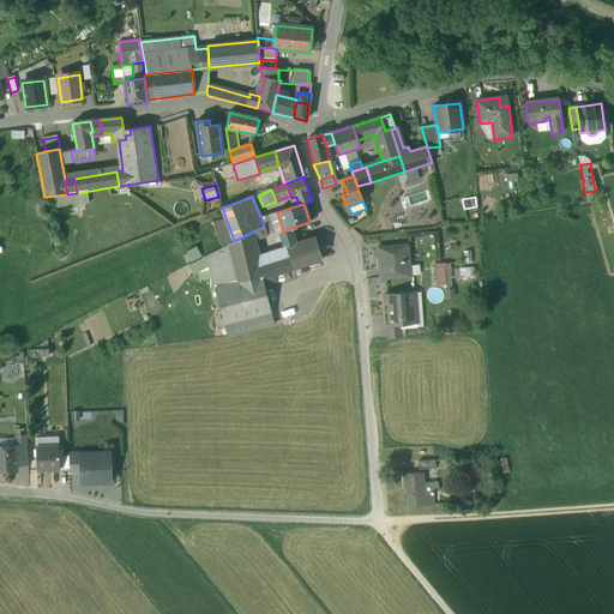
[(274,232),(269,215),(262,217),(264,226),(265,226),(268,234),(274,232)]
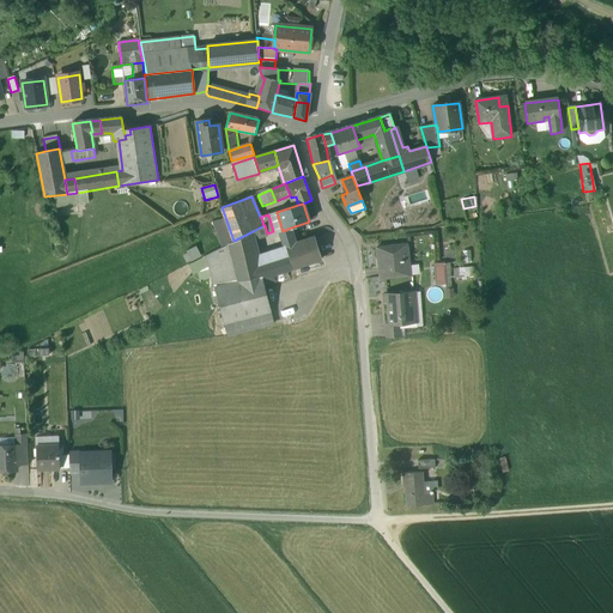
[(234,241),(225,217),(213,222),(223,247),(228,244),(234,241)]
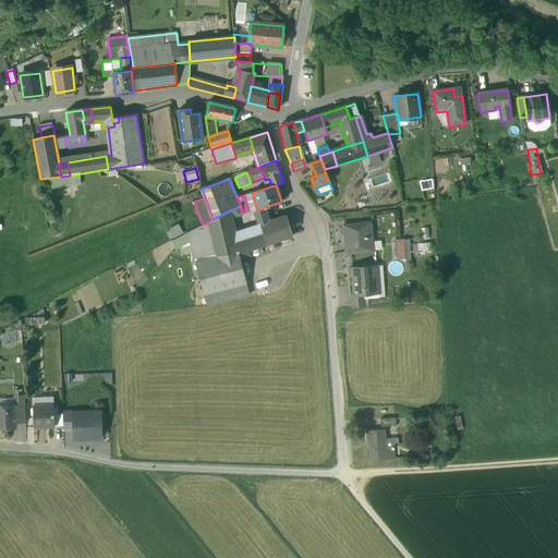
[(240,205),(230,210),(231,218),(243,215),(242,213),(243,213),(241,205),(240,205)]
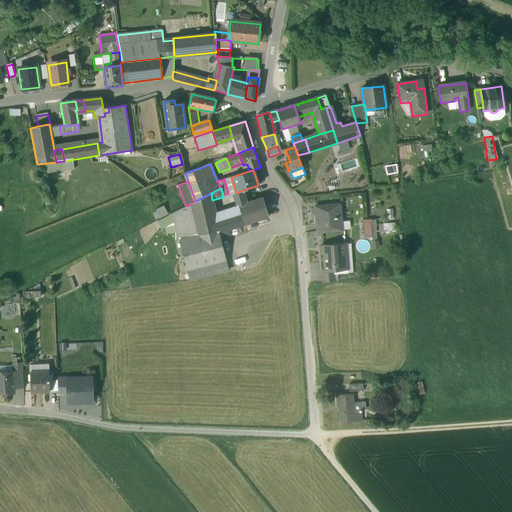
[(263,198),(247,203),(243,190),(236,193),(238,200),(237,200),(241,213),(241,214),(244,224),(269,217),(263,198)]
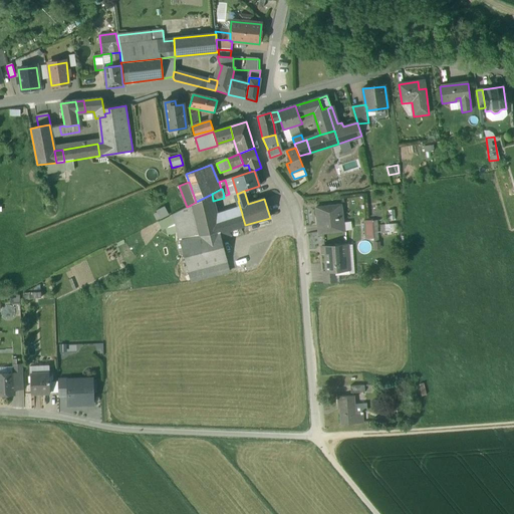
[(213,201),(212,194),(196,202),(191,205),(198,236),(220,231),(218,222),(213,201)]
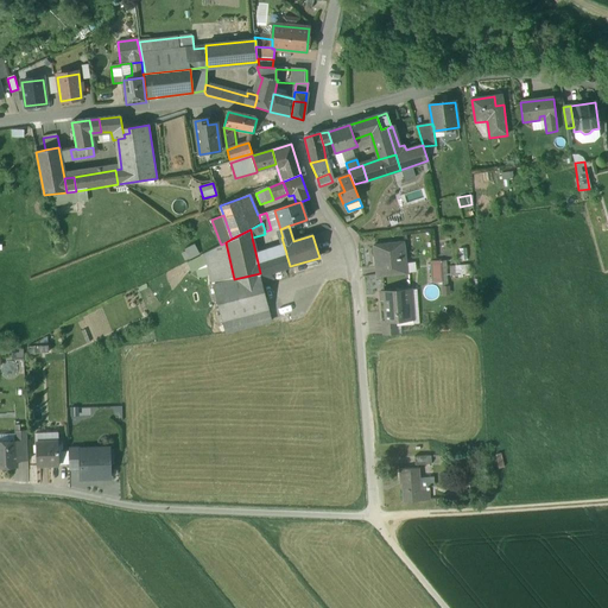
[(221,245),(204,254),(213,285),(234,279),(226,242),(221,245)]
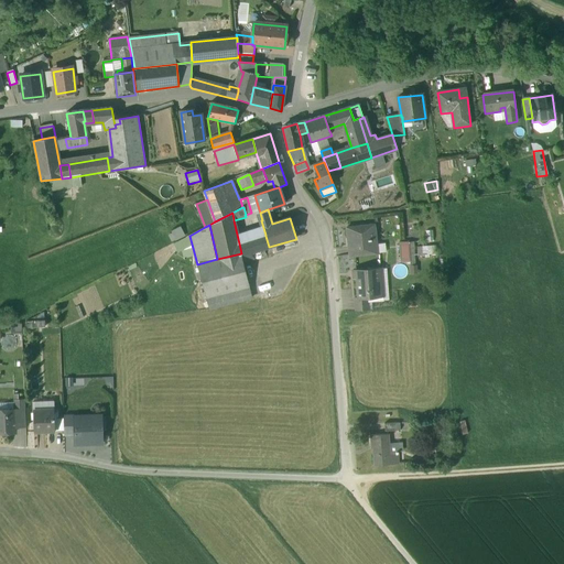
[(375,225),(346,228),(349,257),(378,253),(375,225)]
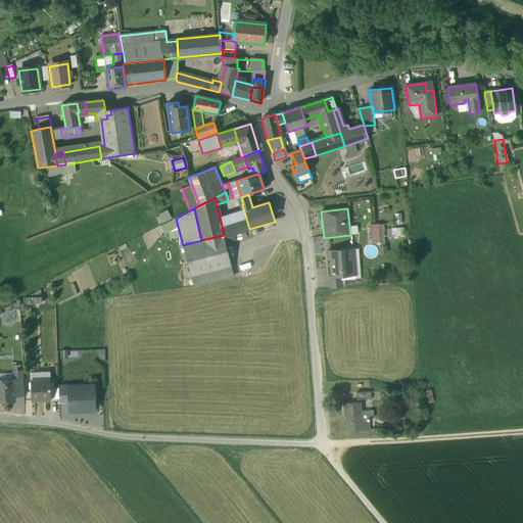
[(160,223),(170,219),(167,209),(157,212),(160,223)]
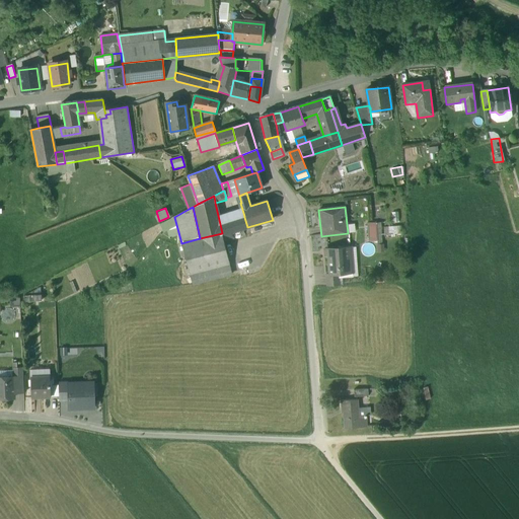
[(244,216),(220,224),(222,233),(223,235),(231,232),(247,227),(244,217),(244,216)]
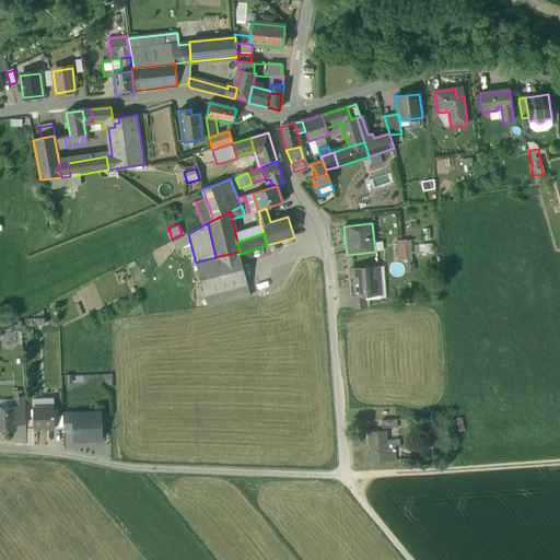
[(406,240),(397,241),(398,260),(407,259),(407,256),(411,256),(411,253),(407,253),(406,240)]
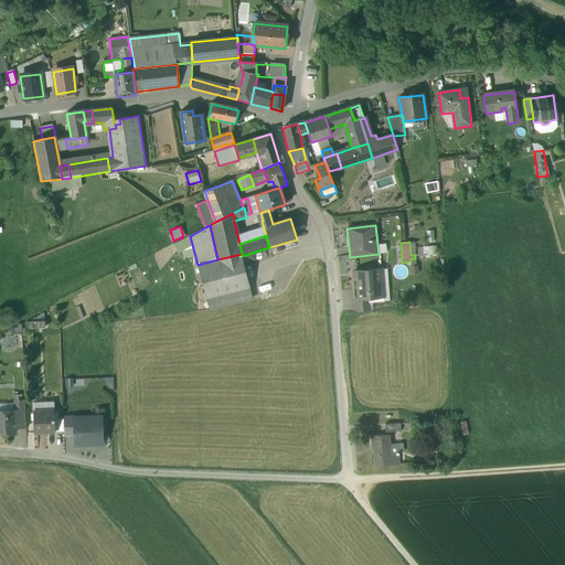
[(252,253),(243,256),(244,264),(254,260),(252,253)]
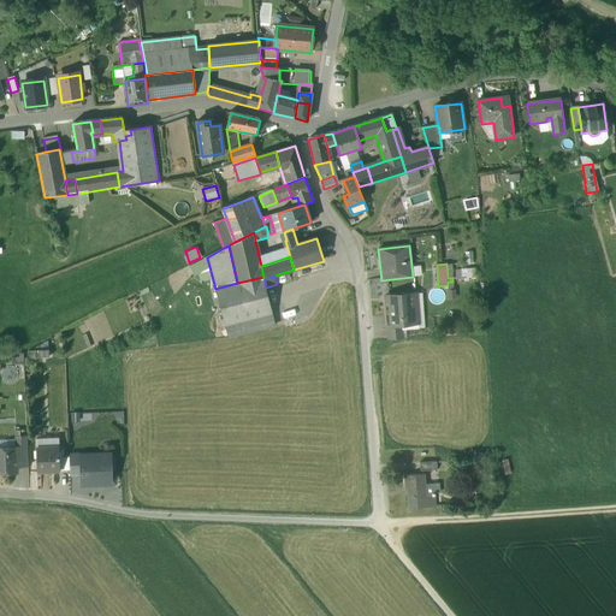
[(237,283),(215,289),(227,338),(276,326),(266,288),(265,279),(264,277),(237,283)]
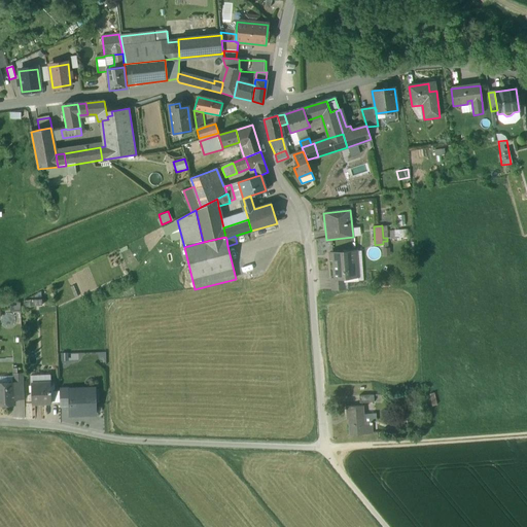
[(356,251),(332,253),(335,278),(335,279),(344,278),(343,273),(357,272),(356,251)]
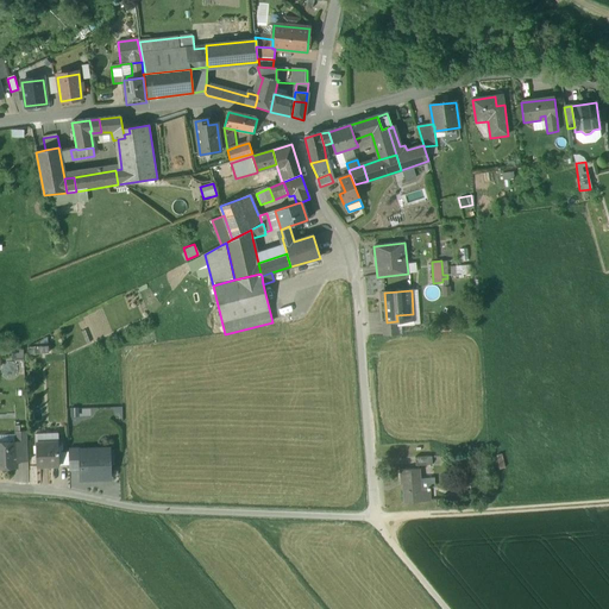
[(370,312),(370,321),(380,322),(380,312),(370,312)]
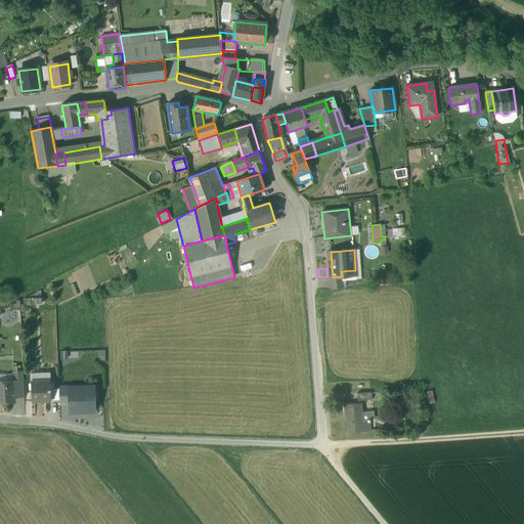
[(355,270),(341,271),(342,276),(342,284),(346,284),(345,279),(356,279),(355,270)]
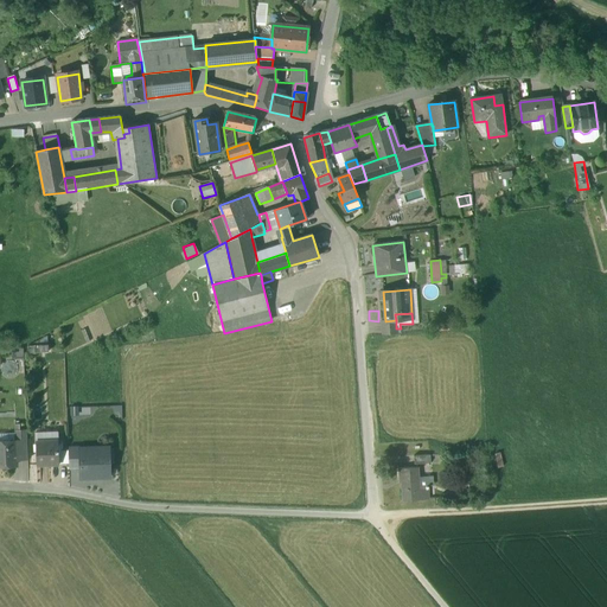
[(396,320),(385,321),(385,320),(382,320),(383,334),(397,333),(396,328),(396,320)]
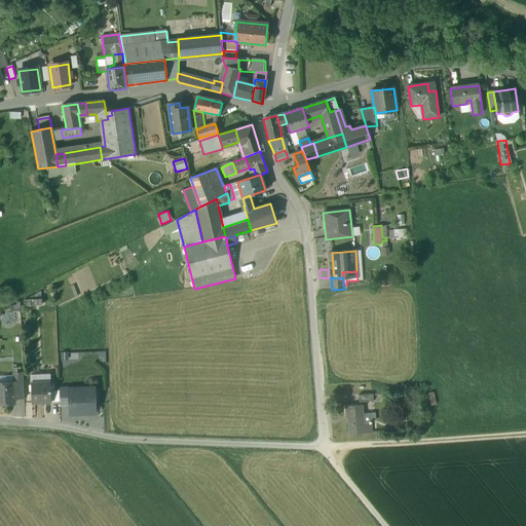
[(41,292),(25,300),(25,306),(42,305),(41,292)]
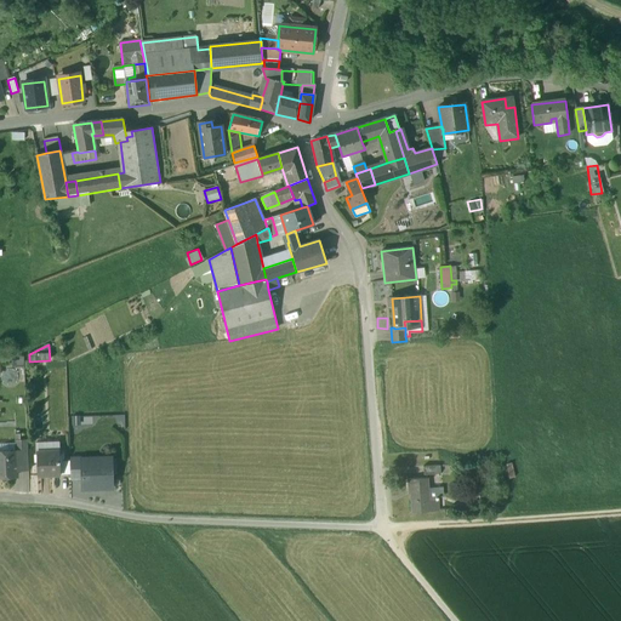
[(69,416),(70,426),(80,425),(78,415),(69,416)]
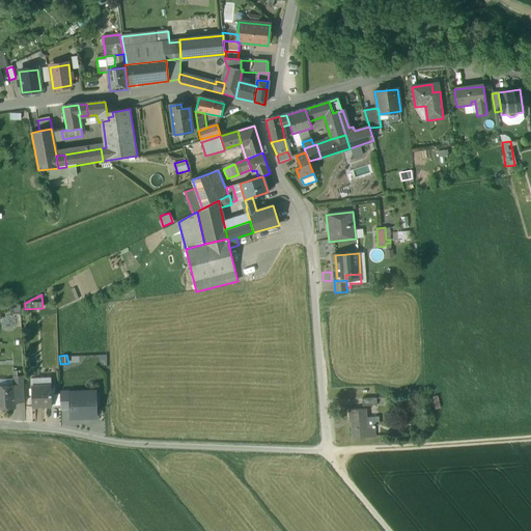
[(24,376),(12,378),(14,386),(15,386),(15,402),(25,401),(24,376)]
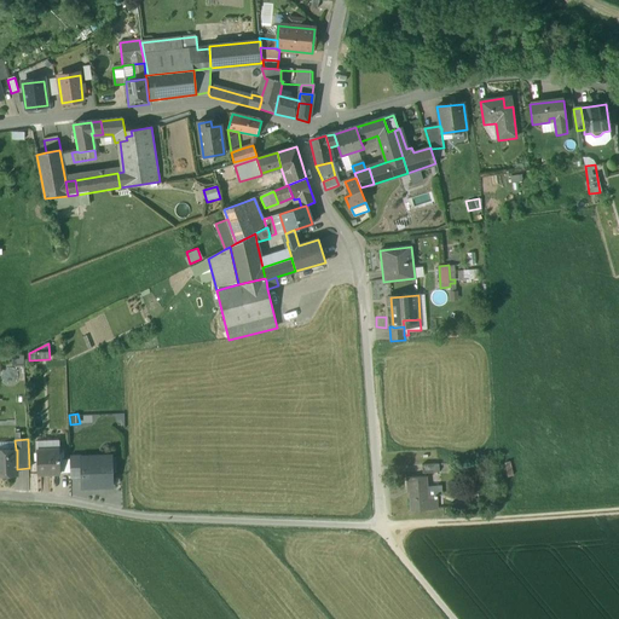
[(59,449),(36,450),(38,474),(61,473),(59,449)]
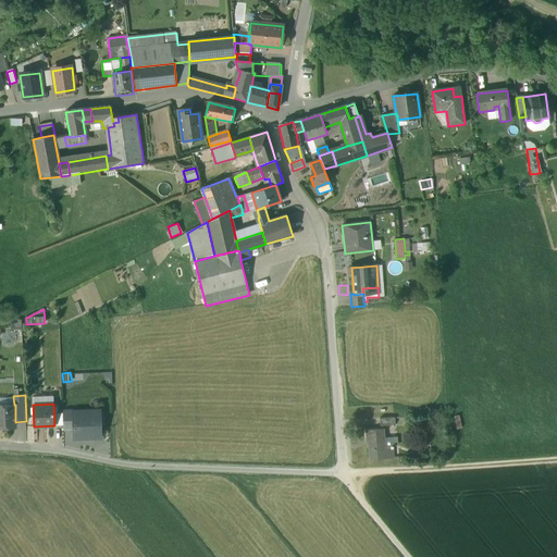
[(8,405),(0,405),(0,428),(16,428),(15,422),(15,405),(14,405),(14,408),(8,408),(8,405)]
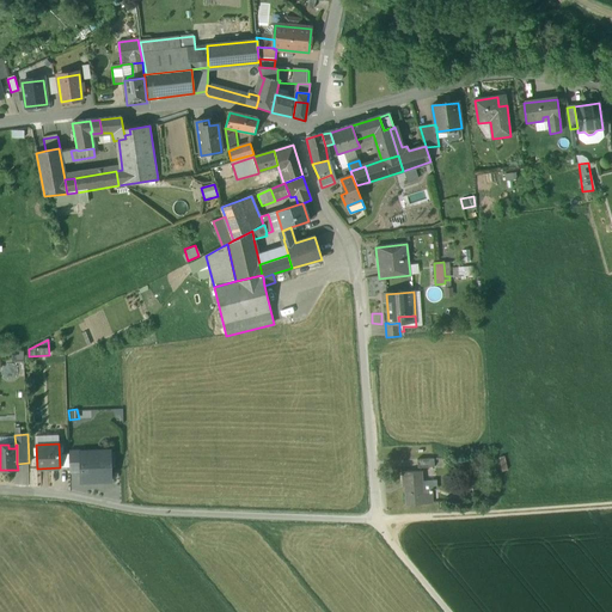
[(81,451),(69,451),(69,472),(81,472),(80,460),(81,460),(81,451)]
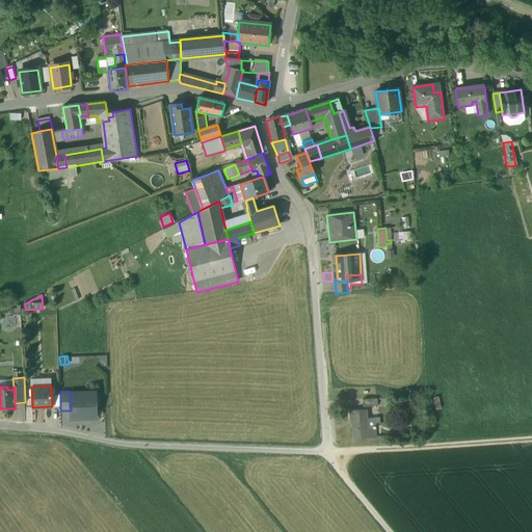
[(71,400),(70,400),(71,410),(71,419),(97,418),(96,392),(85,393),(86,400),(71,400)]
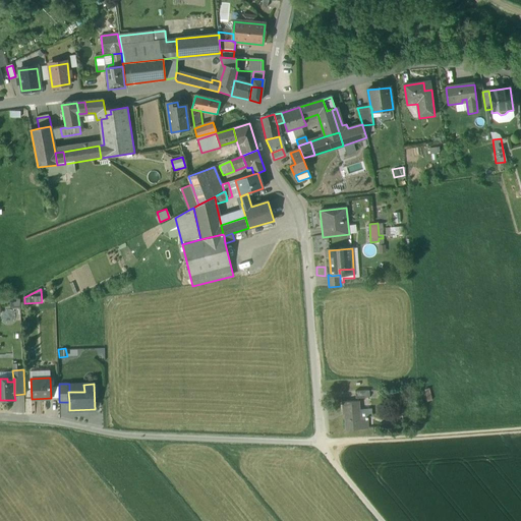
[(358,401),(342,402),(343,411),(345,411),(346,430),(362,429),(361,420),(359,420),(359,419),(358,401)]
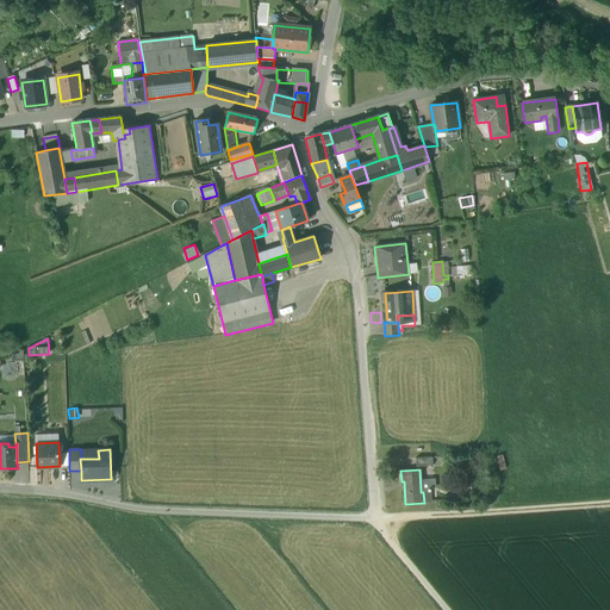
[(483,486),(471,487),(472,499),(484,498),(483,486)]
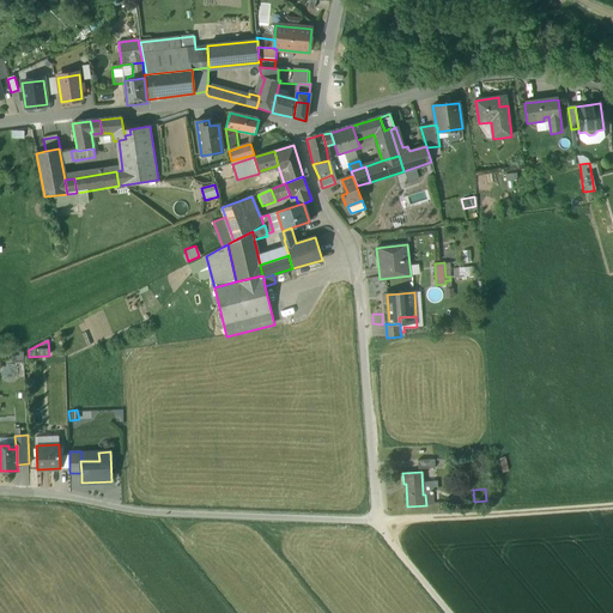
[(432,493),(423,493),(423,495),(425,495),(426,505),(434,504),(432,493)]
